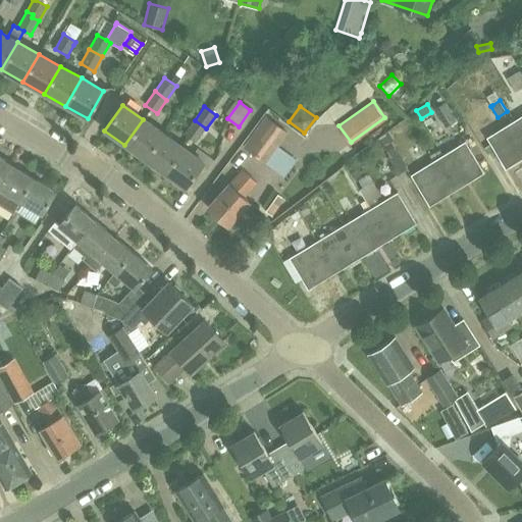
[(243,146),(266,163),(289,133),(265,115),(243,146)]
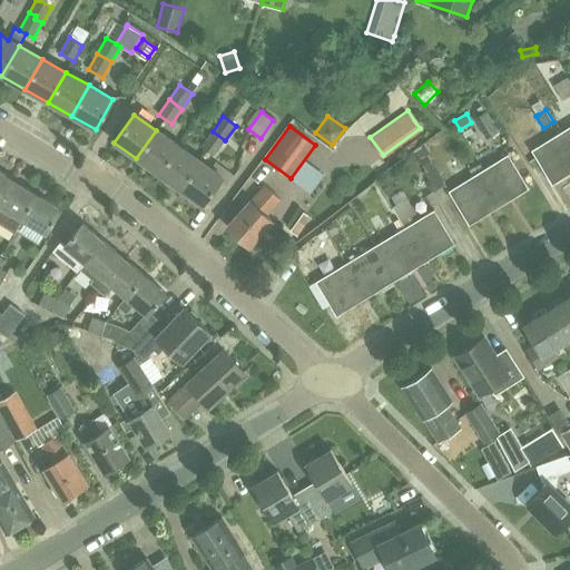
[(158,174),(177,146),(156,130),(136,158),(158,174)]
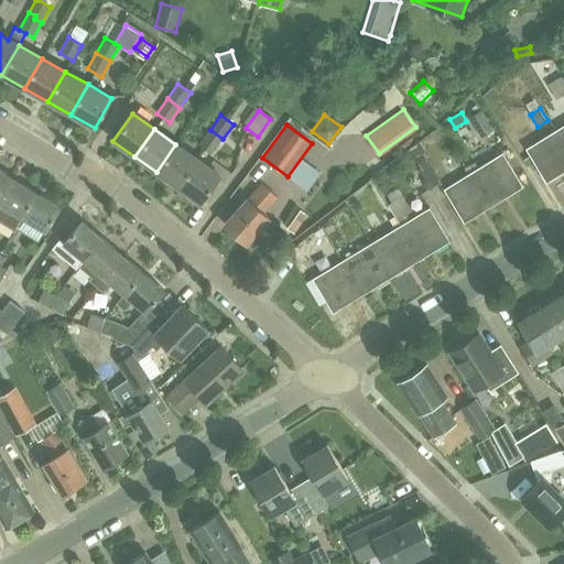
[(210,130),(199,144),(213,153),(223,139),(210,130)]
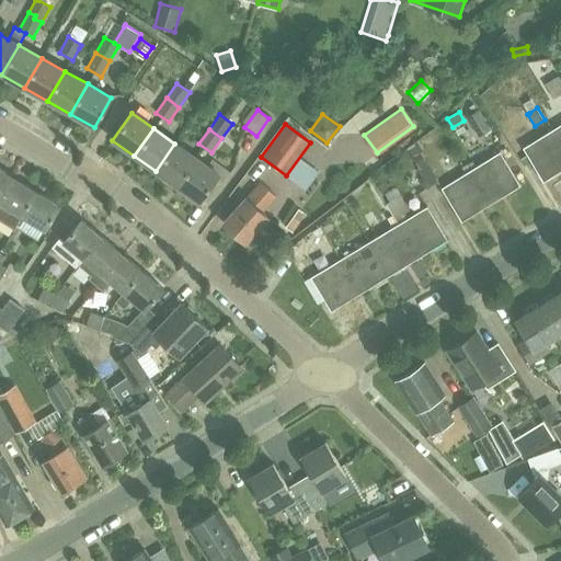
[(544,181),(560,170),(560,144),(552,129),(524,147),(544,181)]
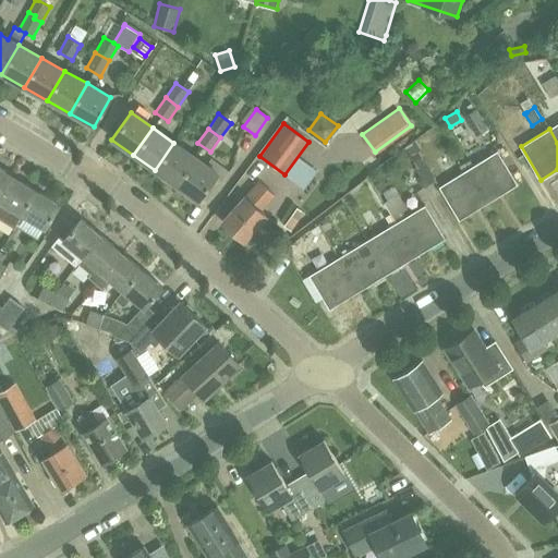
[(426,186),(437,180),(419,150),(422,148),(416,141),(405,148),(416,167),(415,168),(426,186)]
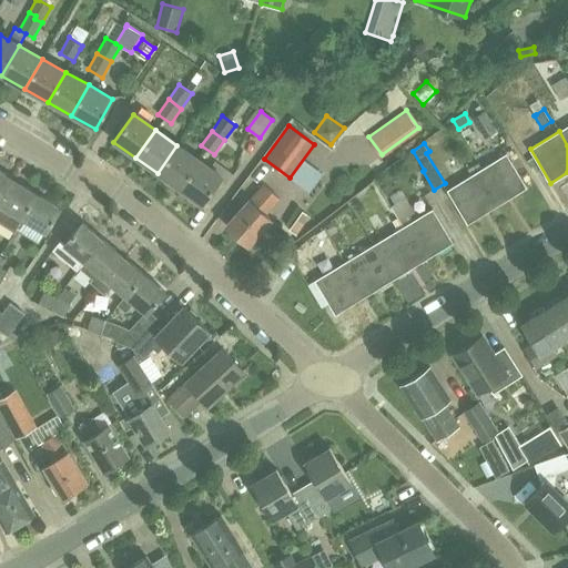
[(179,189),(199,161),(176,145),(158,173),(179,189)]
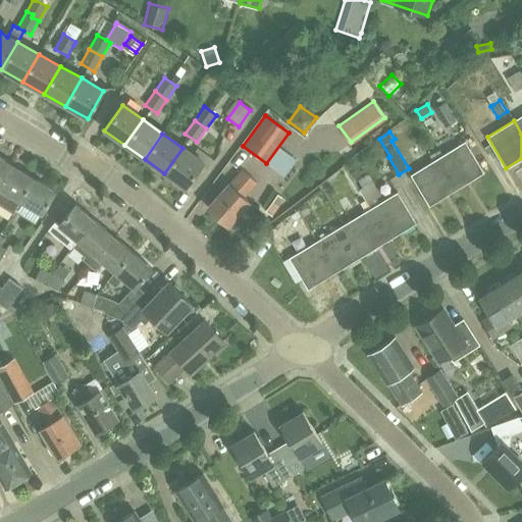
[(434,153),(456,189),(483,172),(465,142),(444,154),(440,150),(434,153)]
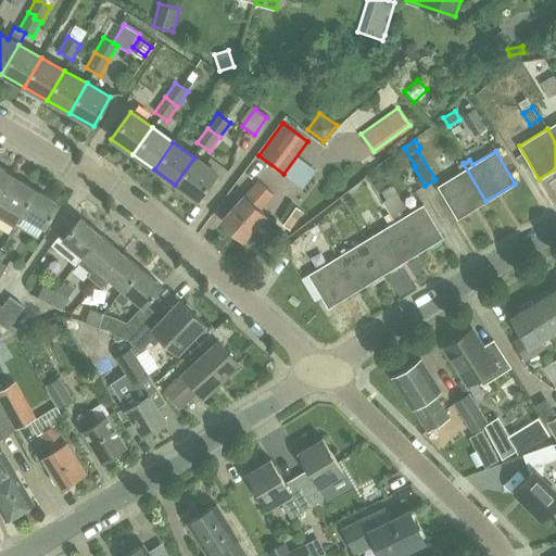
[(197,200),(216,173),(194,158),(175,185),(197,200)]
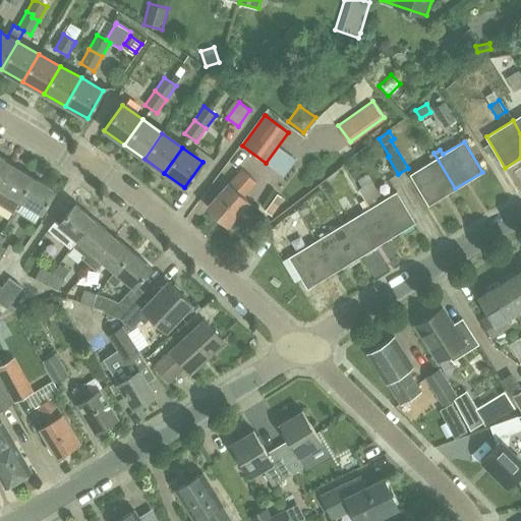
[(210,166),(216,158),(207,152),(201,159),(205,161),(205,162),(210,166)]
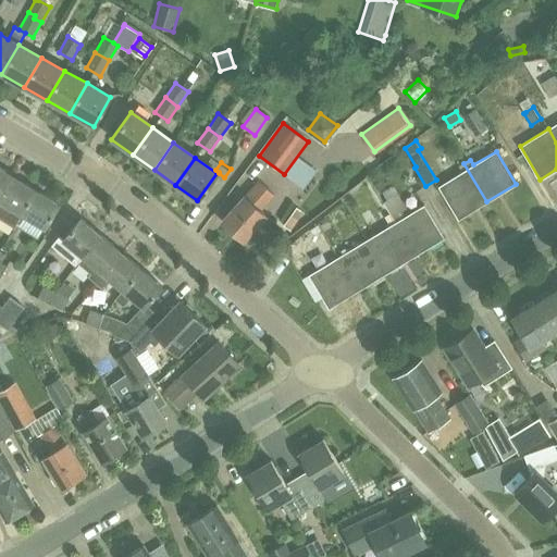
[(486,201),(463,163),(463,162),(458,165),(461,172),(437,186),(457,219),(486,201)]
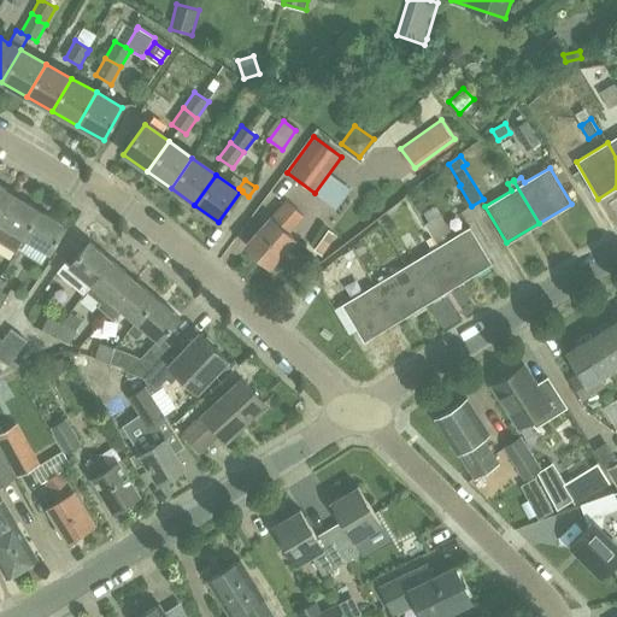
[(0,218),(13,195),(0,187),(0,218)]
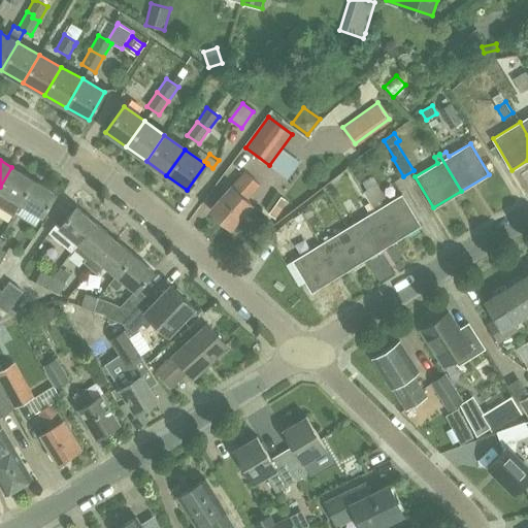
[(0,207),(12,215),(33,180),(11,167),(0,187),(0,207)]
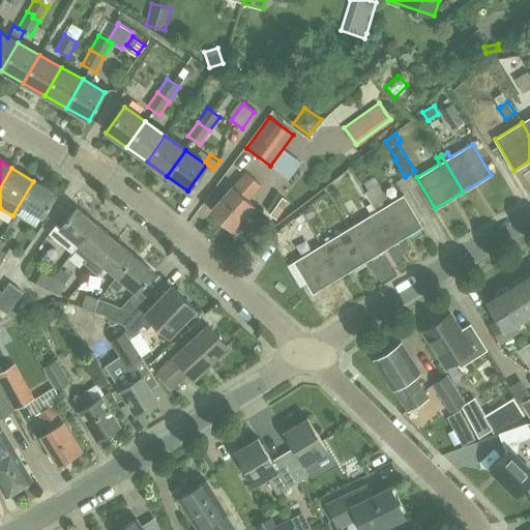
[(237,233),(248,219),(244,215),(252,207),(245,202),(259,187),(244,174),(209,213),(230,231),(231,230),(237,233)]
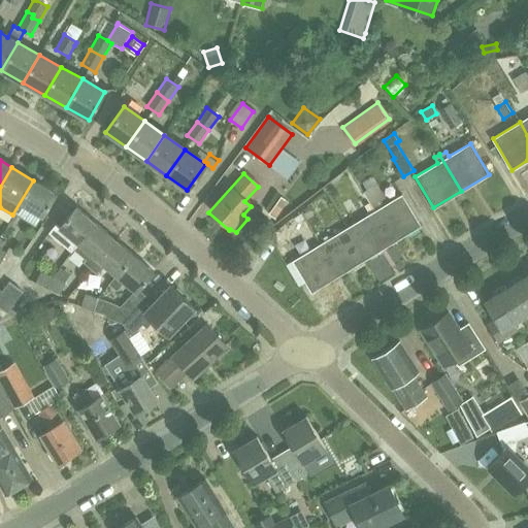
[(33,180),(12,215),(13,216),(22,202),(41,215),(54,193),(33,180)]
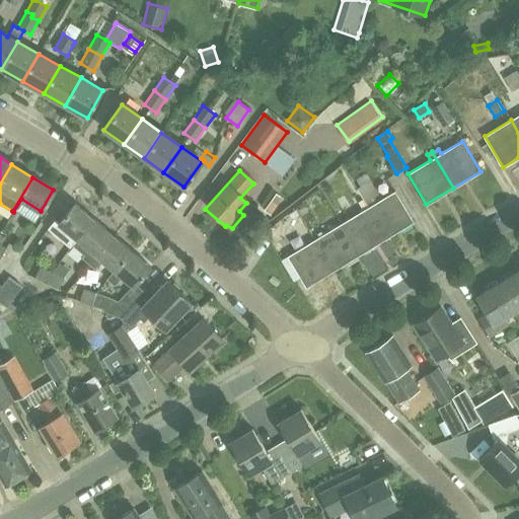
[(386,238),(414,222),(394,191),(368,207),(386,238)]
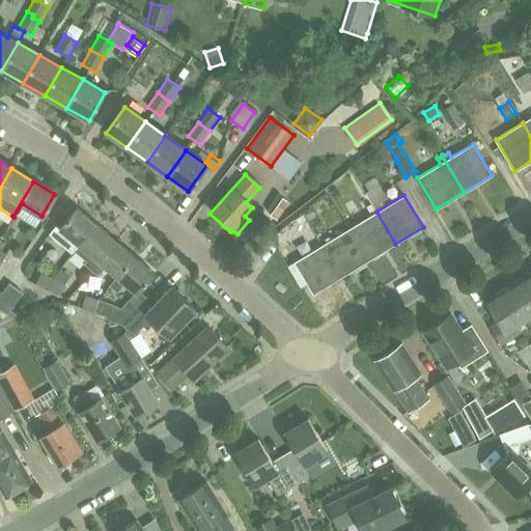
[(280,211),(289,220),(302,208),(292,199),(280,211)]
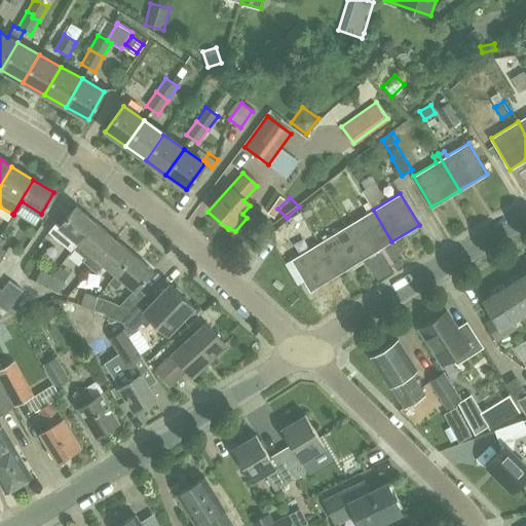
[(73,248),(95,222),(75,207),(60,225),(57,222),(48,232),(71,251),(74,249),(73,248)]
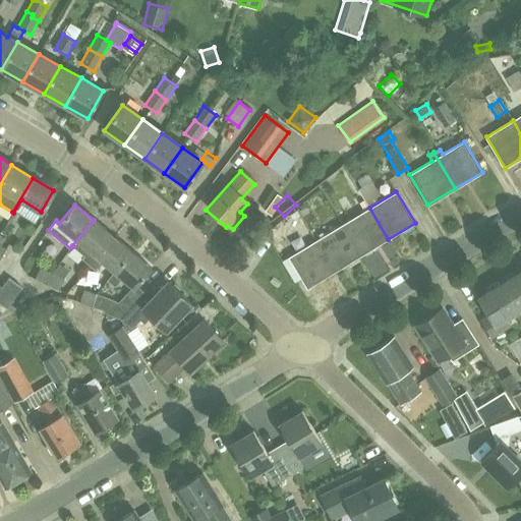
[(361,255),(388,239),(369,208),(342,224),(361,255)]
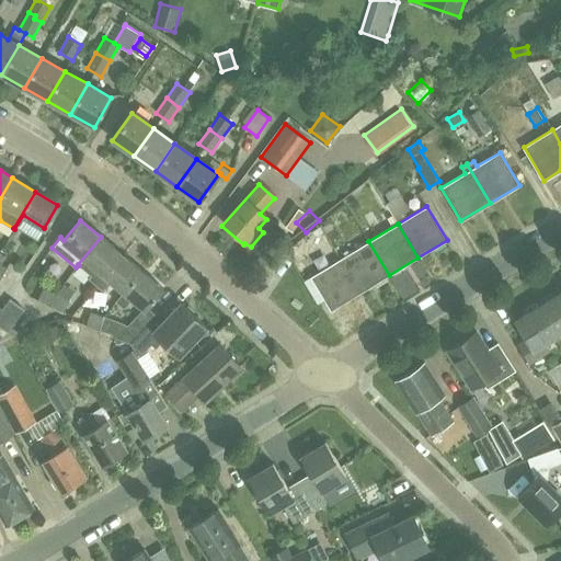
[(96,284),(121,254),(101,237),(78,264),(79,265),(91,275),(89,278),(96,284)]
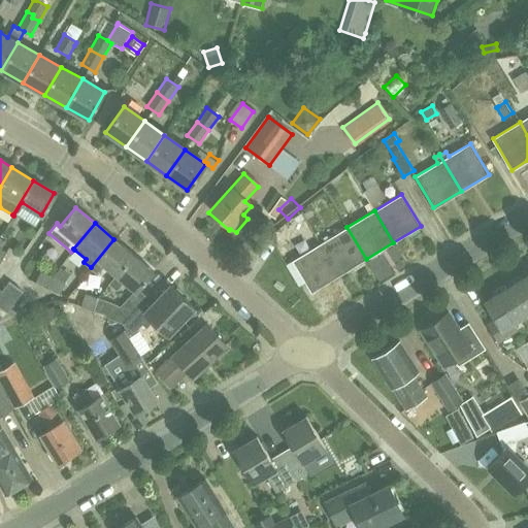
[(339,275),(366,259),(347,227),(320,243),(339,275)]
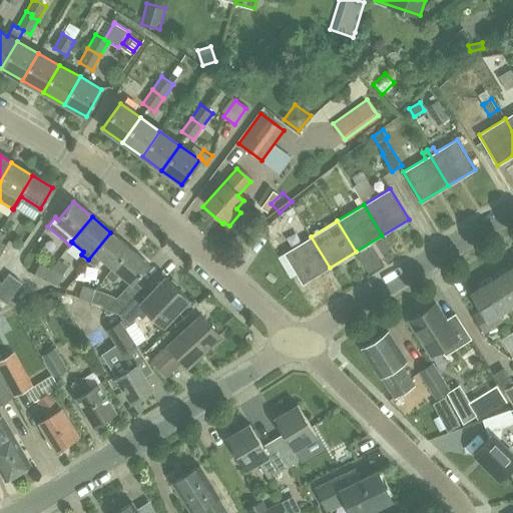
[(112,268),(129,247),(110,232),(88,260),(95,266),(101,259),(112,268)]
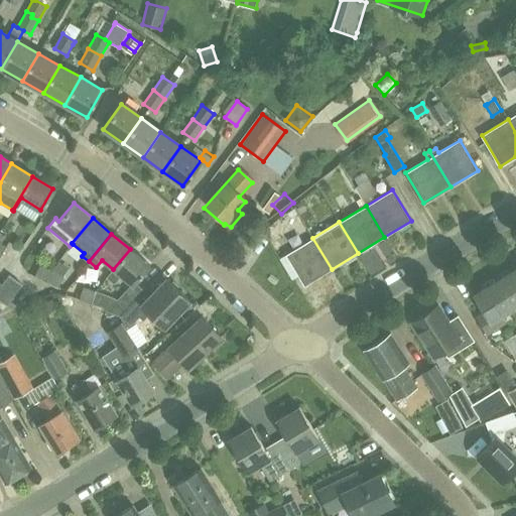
[(304,285),(332,269),(312,238),(286,255),(304,285)]
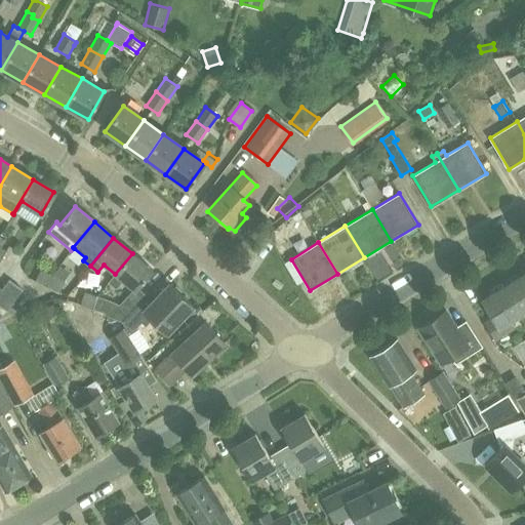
[(115,274),(109,282),(117,288),(123,280),(134,289),(134,290),(137,287),(152,270),(132,253),(115,274)]
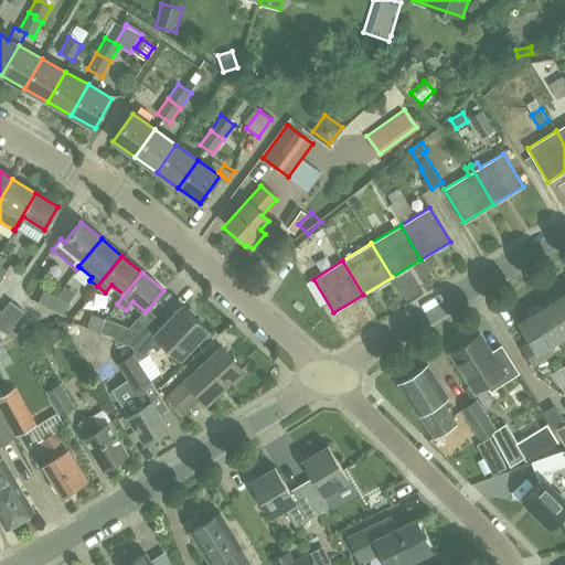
[(50,308),(56,295),(44,289),(38,302),(50,308)]
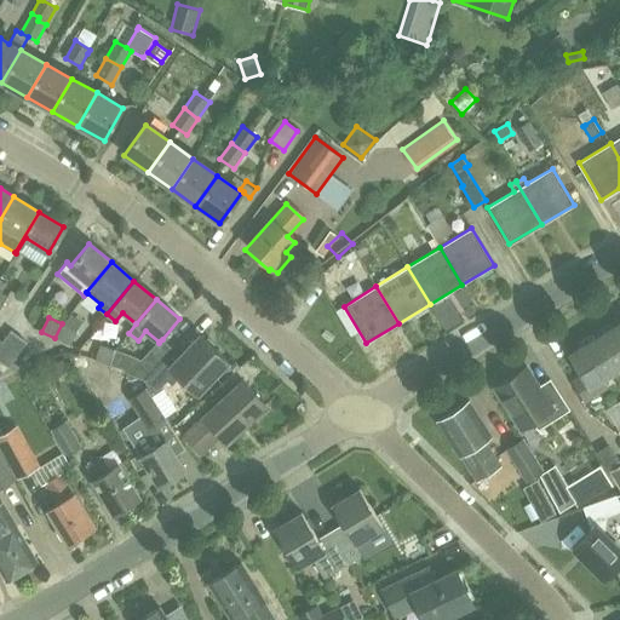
[(619,322),(597,337),(618,369),(619,367),(619,322)]
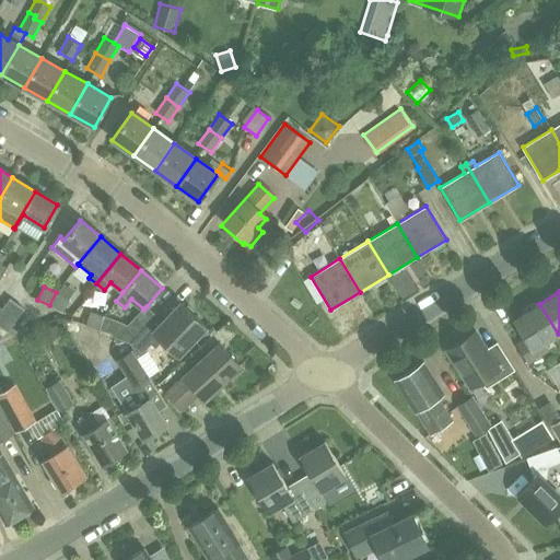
[(63,313),(70,299),(56,292),(49,305),(63,313)]
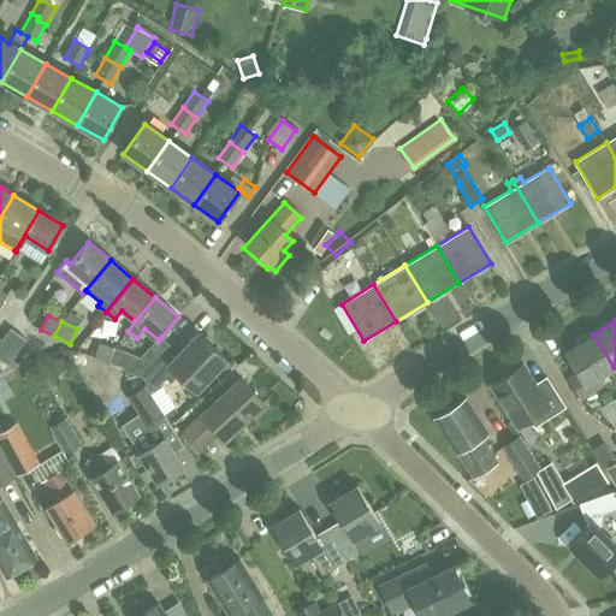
[(0,341),(0,357),(16,368),(19,363),(12,359),(25,338),(10,327),(1,338),(1,339),(0,341)]
